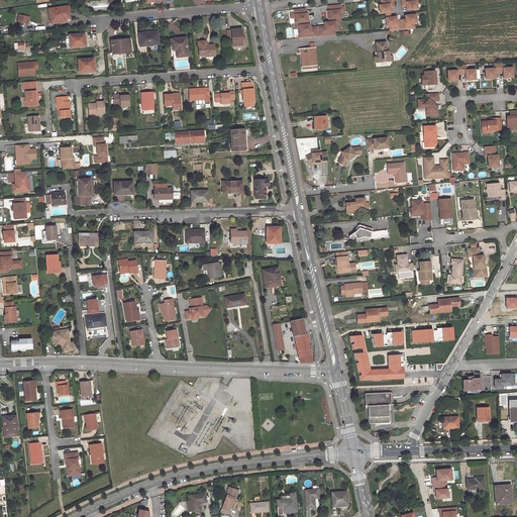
[(389,12),(390,12),(390,8),(390,6),(393,6),(392,0),(380,0),(381,5),(379,5),(380,13),(385,13),(389,12)]
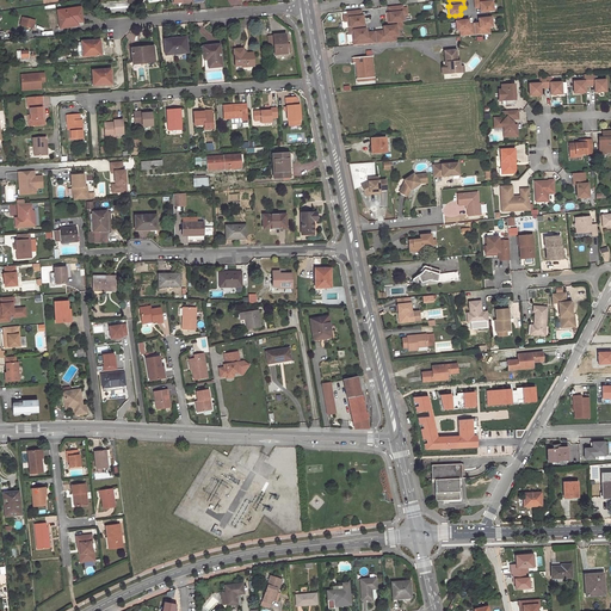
[(488,0),(474,0),(475,6),(480,6),(480,8),(480,13),(493,11),(492,1),(488,2),(488,0)]
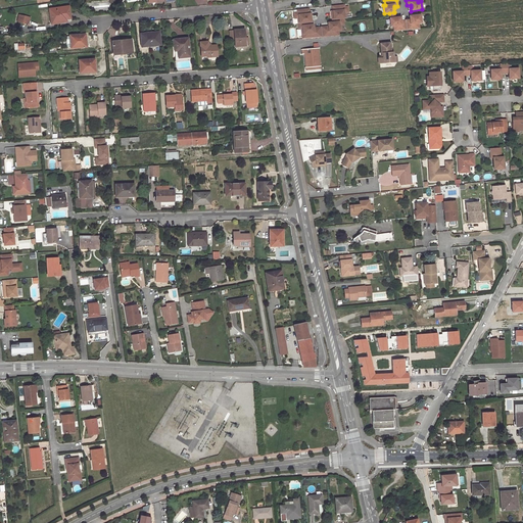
[(308,8),(296,9),(296,12),(293,12),(294,18),(297,17),(298,29),(300,29),(301,39),(338,36),(338,30),(341,30),(340,25),(343,24),(343,17),(346,17),(345,12),(348,12),(347,6),(344,7),(344,4),(332,5),(332,10),(331,11),(332,19),(336,18),(336,21),(328,22),(328,26),(328,29),(314,30),(314,28),(313,25),(304,25),(304,22),(312,21),(311,13),(310,13),(308,8)]
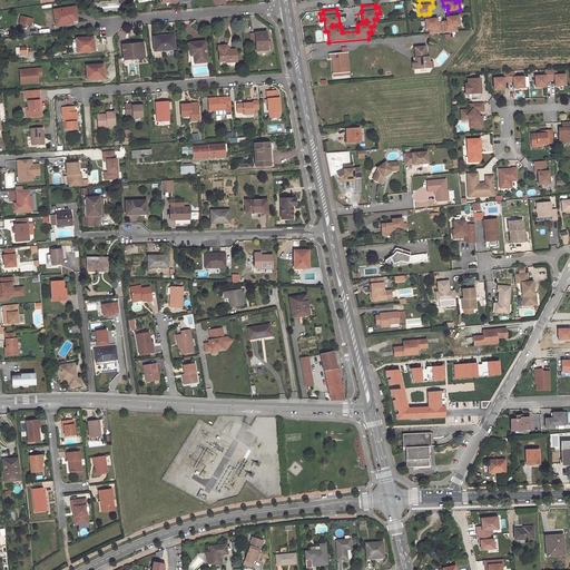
[(77,20),(75,7),(53,10),(56,27),(62,26),(62,22),(74,21),(77,20)]
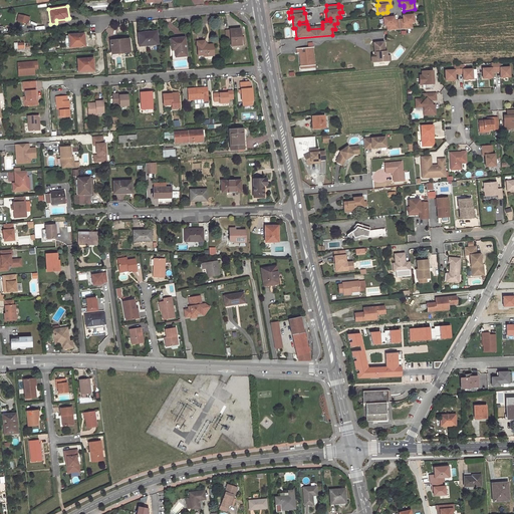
[(387,25),(387,31),(412,29),(411,23),(414,22),(413,14),(402,16),(403,19),(403,22),(394,23),(394,20),(394,17),(388,17),(383,18),(382,18),(383,26),(387,25)]
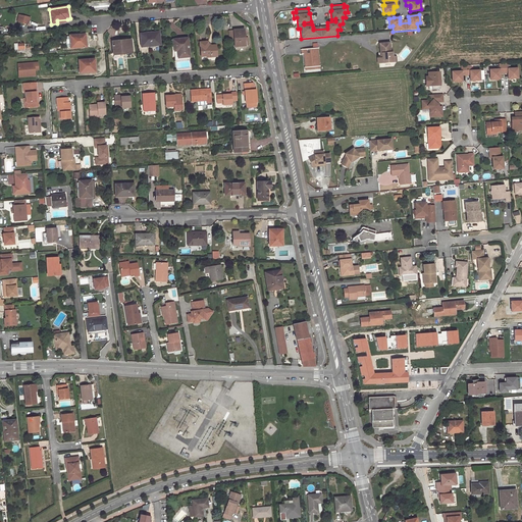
[(30,18),(19,15),(17,22),(22,23),(23,19),(29,20),(30,18)]
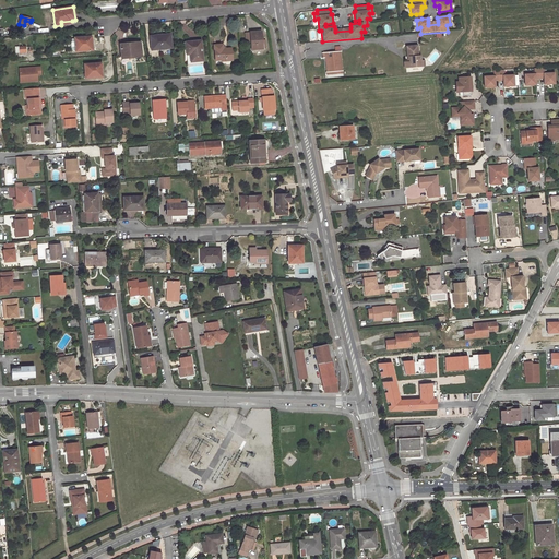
[(262,49),(261,32),(249,33),(251,50),(262,49)]
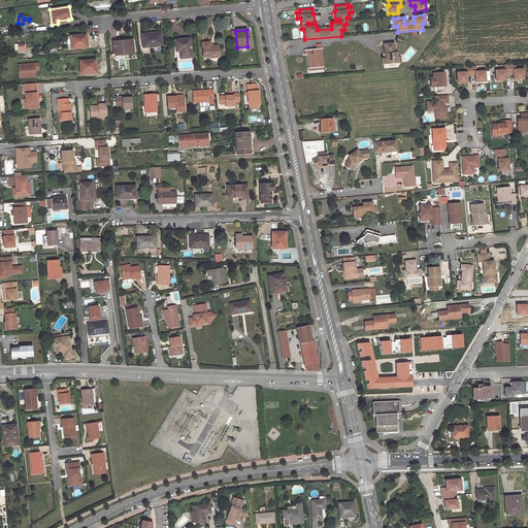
[(162,45),(160,33),(141,34),(142,47),(162,45)]
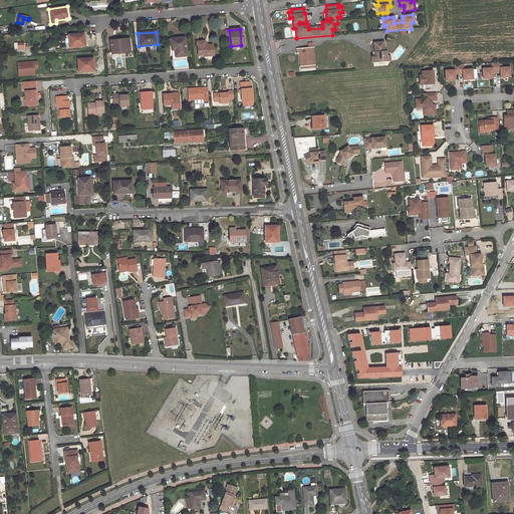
[(84,46),(83,34),(68,35),(69,46),(69,47),(84,46)]
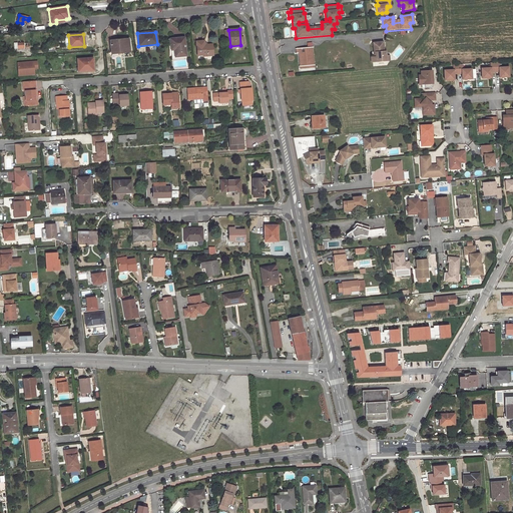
[(185,56),(184,38),(169,39),(170,45),(172,45),(173,45),(174,57),(185,56)]
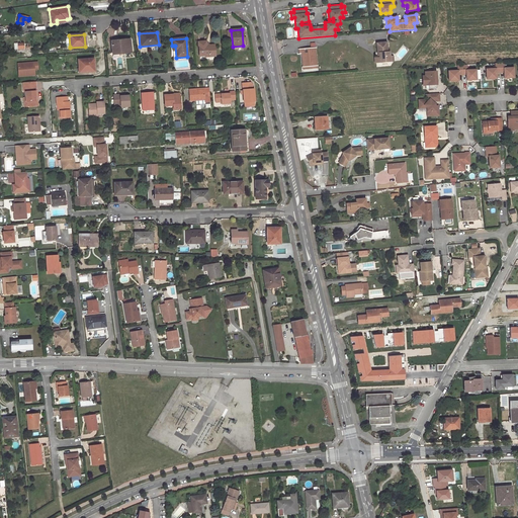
[(131,53),(130,39),(111,41),(112,54),(131,53)]
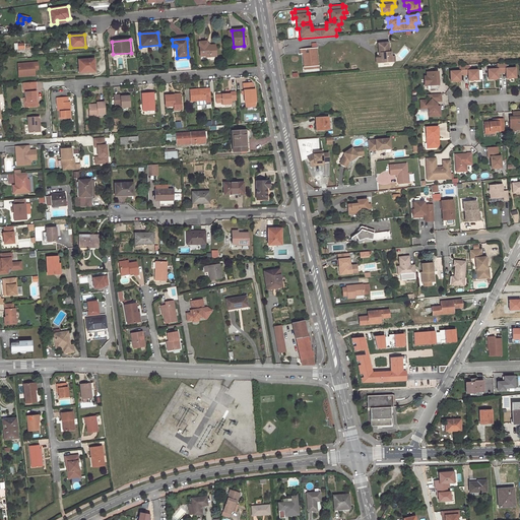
[(216,56),(215,45),(207,46),(207,42),(199,42),(200,56),(209,55),(210,57),(216,56)]
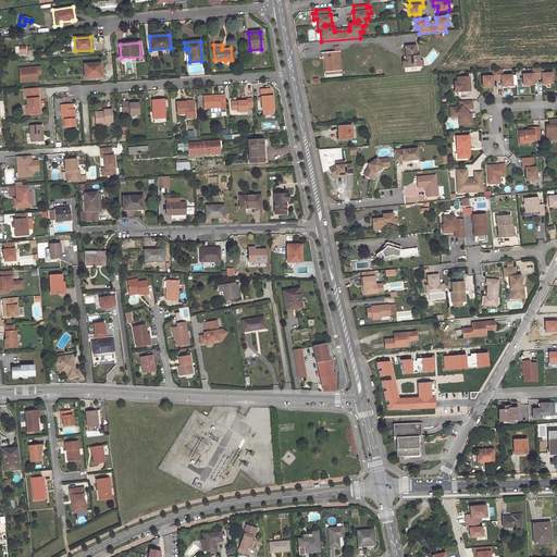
[(416,46),(405,47),(406,62),(408,61),(408,67),(420,66),(419,60),(419,56),(417,56),(416,46)]
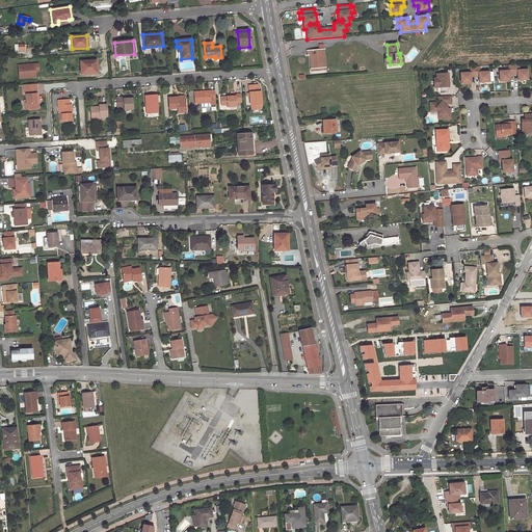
[(181,59),(180,47),(179,47),(177,47),(178,62),(180,62),(183,61),(193,60),(192,58),(181,59)]
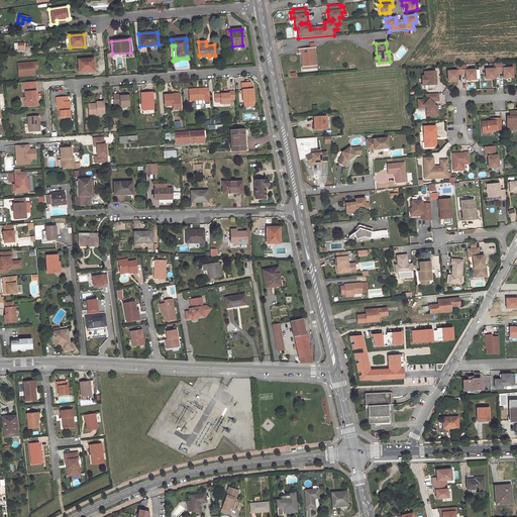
[(314,47),(298,48),(299,54),(303,54),(303,62),(302,62),(302,67),(307,67),(307,65),(311,65),(311,66),(316,66),(314,47)]
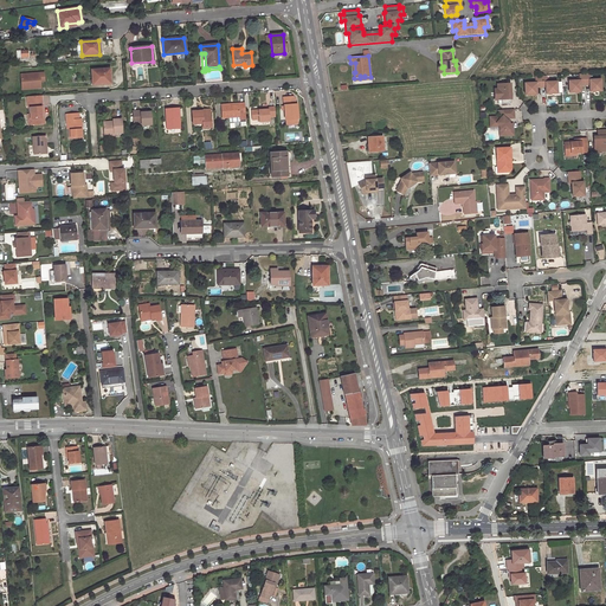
[(110,83),(109,69),(91,70),(92,84),(110,83)]
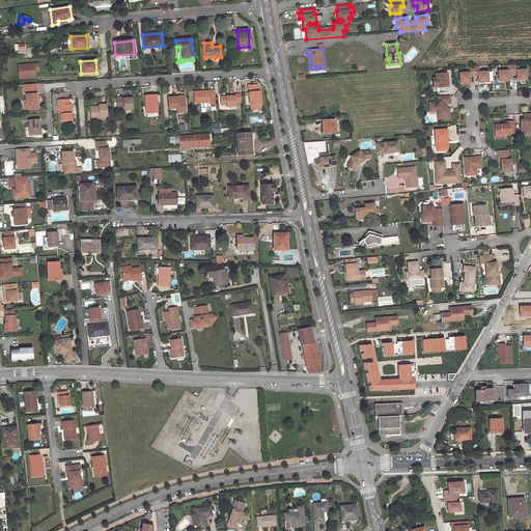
[(18,65),(19,78),(35,77),(35,72),(38,71),(38,63),(18,65)]
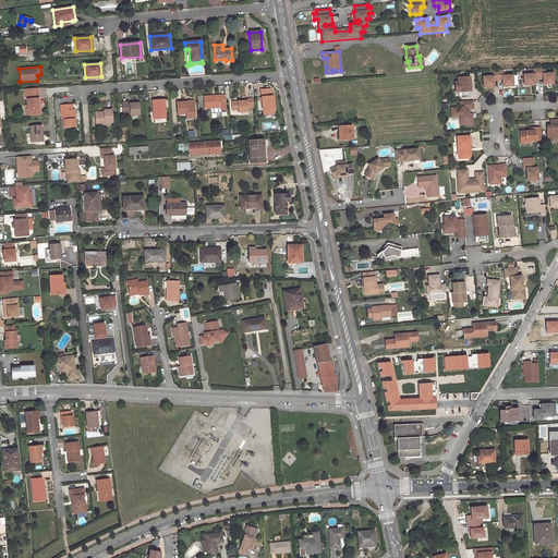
[(543,69),(534,69),(534,74),(524,75),(524,85),(535,85),(534,79),(543,79),(544,85),(554,84),(554,74),(544,74),(543,69)]
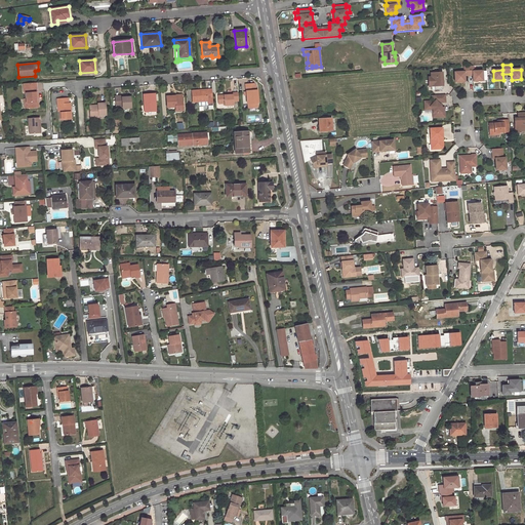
[(473,66),(463,67),(465,72),(454,73),(455,82),(465,82),(465,76),(473,76),(473,81),(483,81),(482,71),(473,72),(473,66)]
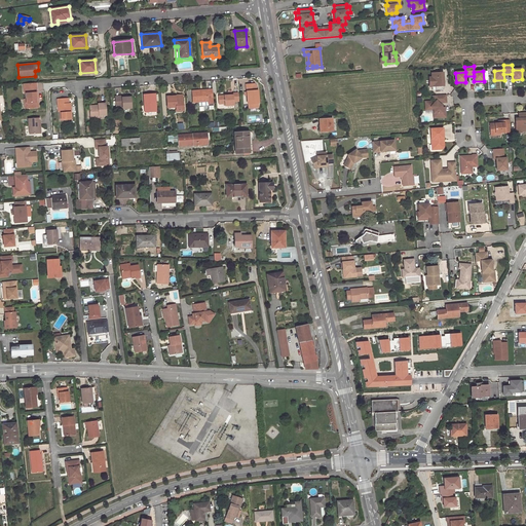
[(443,73),(431,73),(431,77),(433,87),(436,86),(436,90),(444,90),(443,73)]
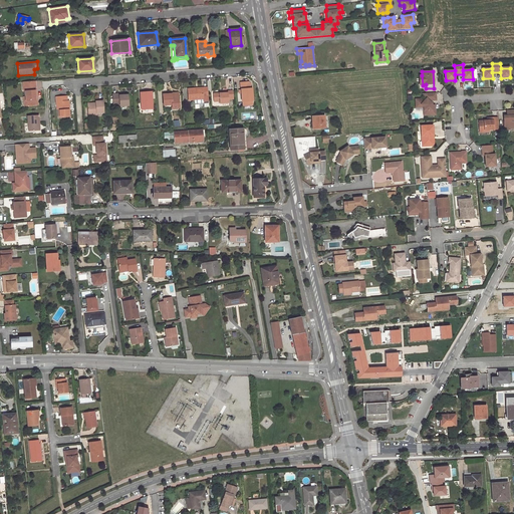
[(239,83),(240,101),(241,101),(252,100),(251,87),(250,87),(249,84),(248,82),(239,83)]
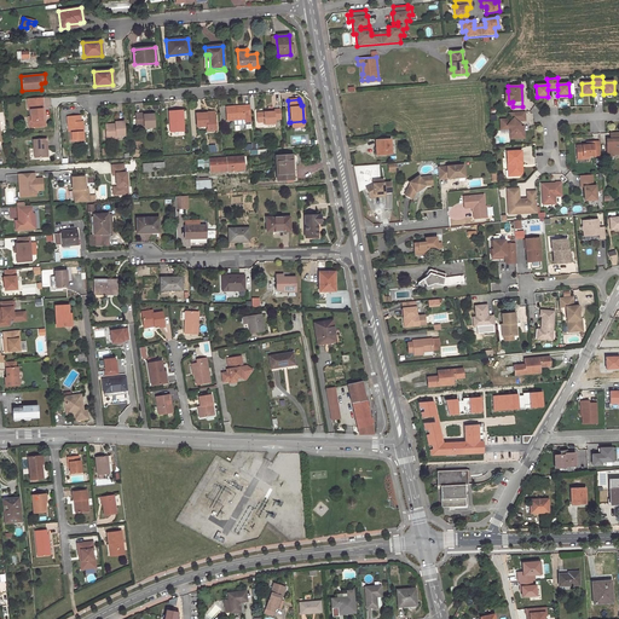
[(30,110),(30,117),(32,127),(44,126),(44,117),(45,117),(45,109),(44,109),(42,104),(28,105),(28,110),(30,110)]
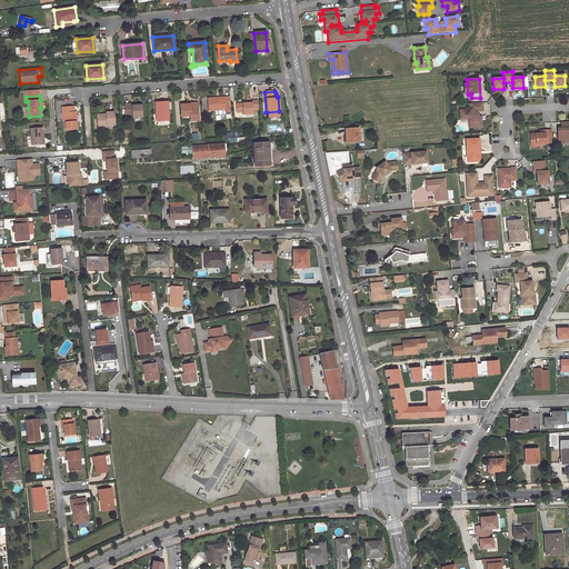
[(208,111),(225,110),(225,106),(230,106),(229,97),(223,97),(223,99),(217,99),(217,97),(207,98),(208,111)]
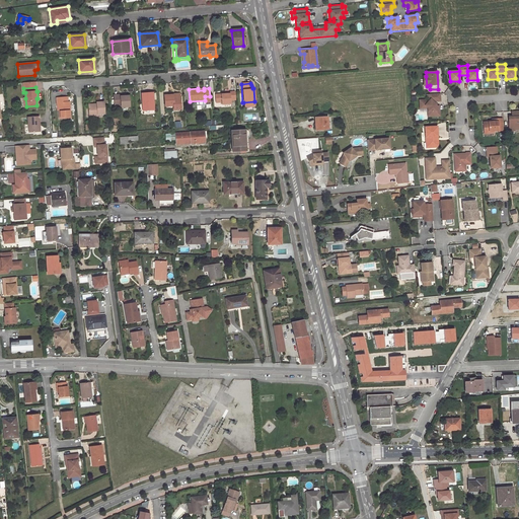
[(221,104),(230,103),(229,100),(235,99),(234,91),(229,91),(229,93),(221,94),(215,94),(215,102),(220,102),(221,104)]
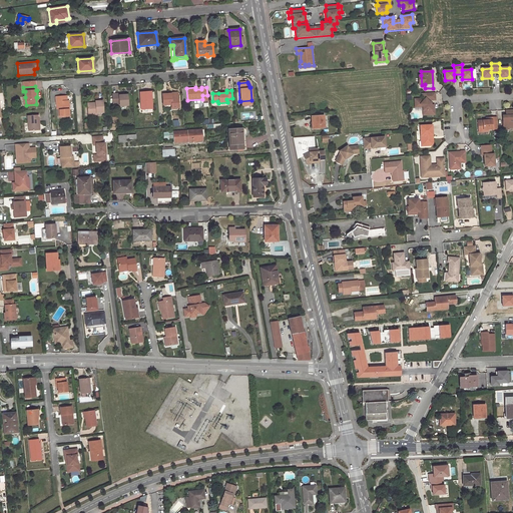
[(142,100),(143,109),(152,109),(151,91),(140,92),(141,100),(142,100)]
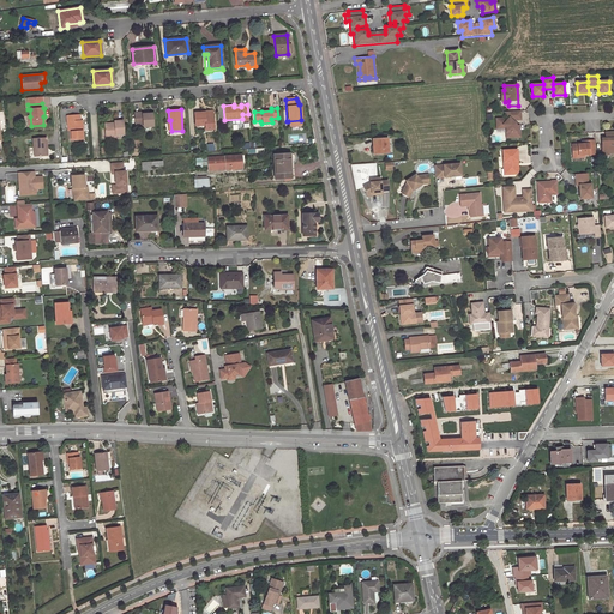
[(521,112),(506,112),(506,119),(499,119),(500,125),(503,125),(506,128),(506,132),(509,132),(509,138),(521,137),(519,126),(516,126),(516,124),(515,120),(521,120),(521,112)]
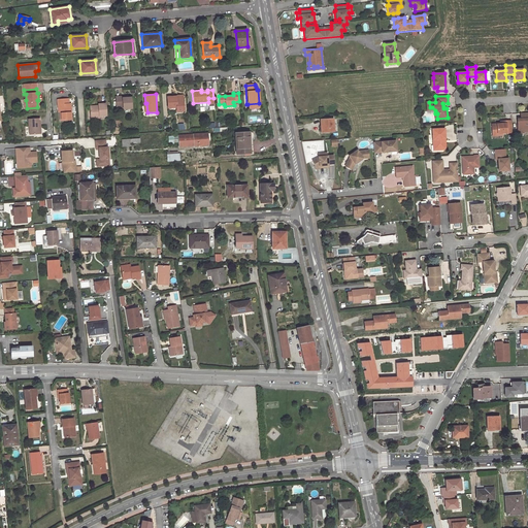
[(122,109),(131,108),(131,97),(126,98),(122,98),(122,97),(116,97),(116,106),(122,106),(122,109)]
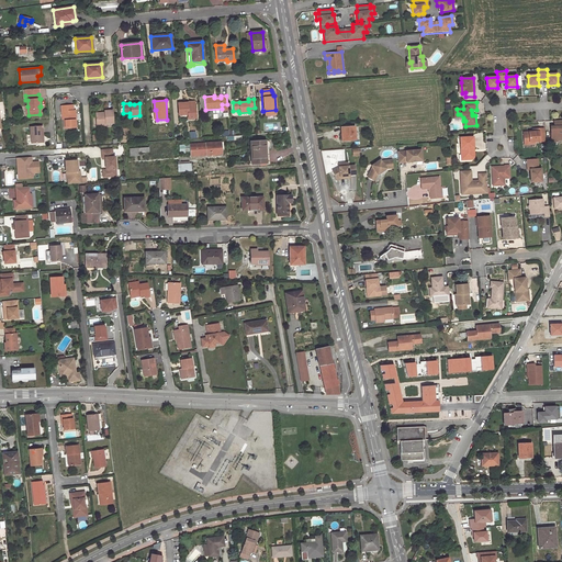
[(195,117),(194,104),(188,105),(187,103),(178,103),(179,115),(188,114),(188,119),(195,117)]
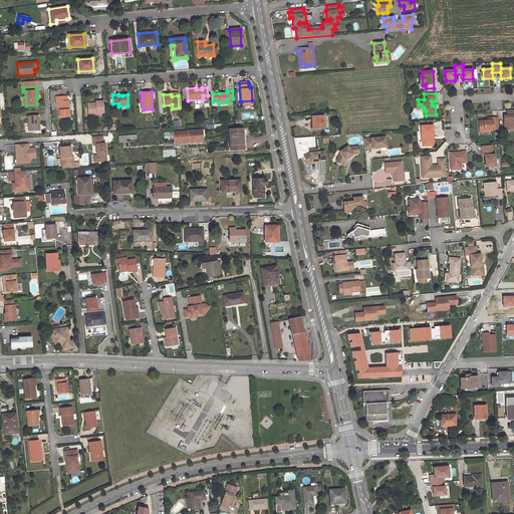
[(69,116),(68,100),(67,100),(66,96),(56,97),(56,101),(57,101),(58,108),(58,116),(69,116)]
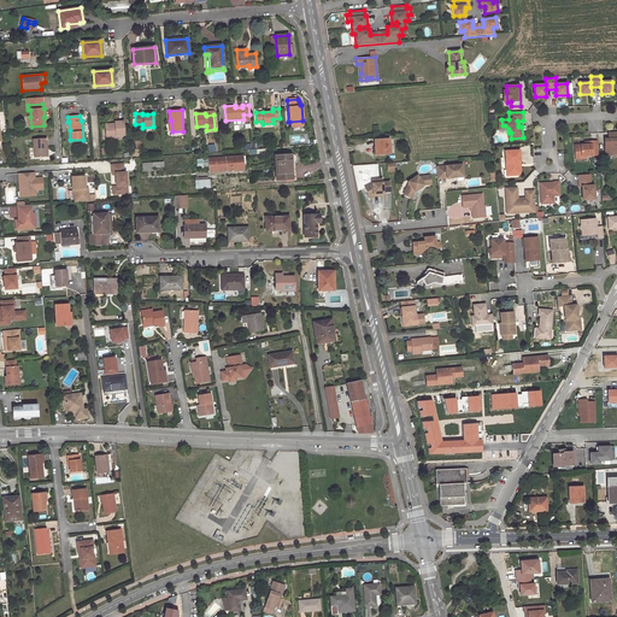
[(503,125),(501,119),(499,119),(499,129),(509,129),(505,125),(503,125)]
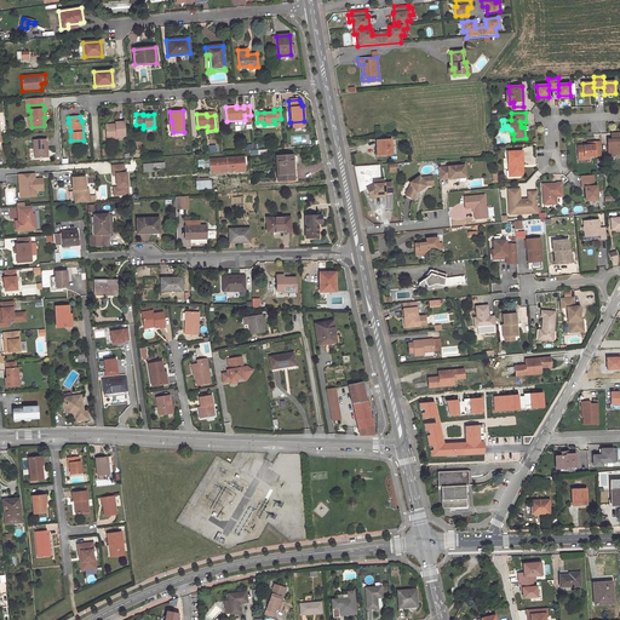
[(115,137),(124,136),(124,121),(114,122),(114,124),(104,125),(105,138),(115,138),(115,137)]
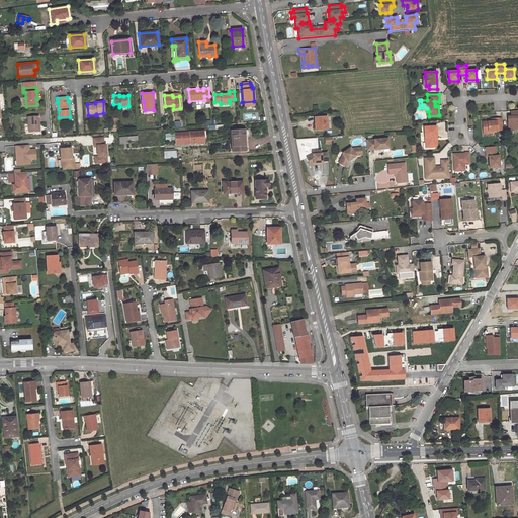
[(513,130),(513,127),(517,126),(517,110),(511,111),(511,116),(511,118),(508,118),(508,131),(513,131),(513,130)]
